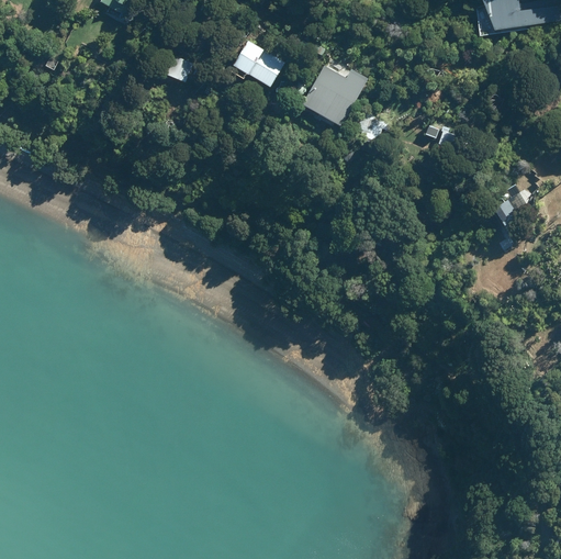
[(101,0),(100,1),(130,17),(138,0),(101,0)]
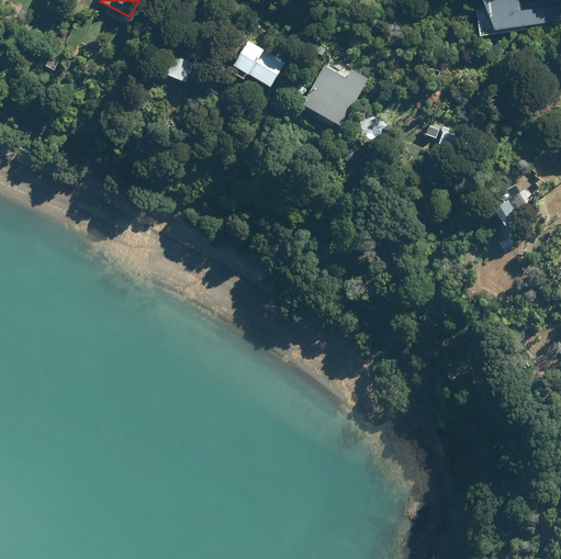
[(483,0),(494,30),(560,19),(560,0),(534,0),(518,2),(518,0),(483,0)]
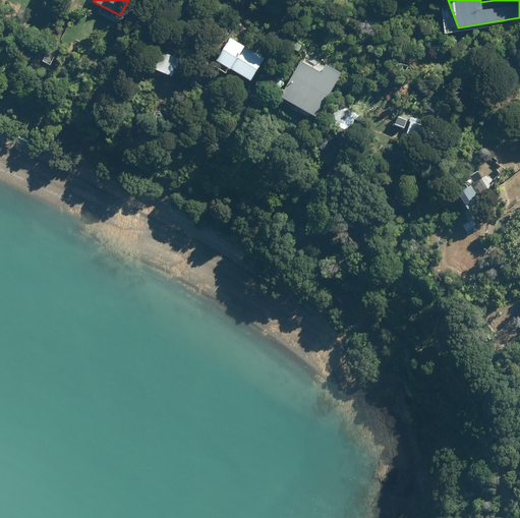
[(447,6),(444,6),(441,8),(441,12),(443,14),(447,14),(449,12),(450,9),(447,6)]
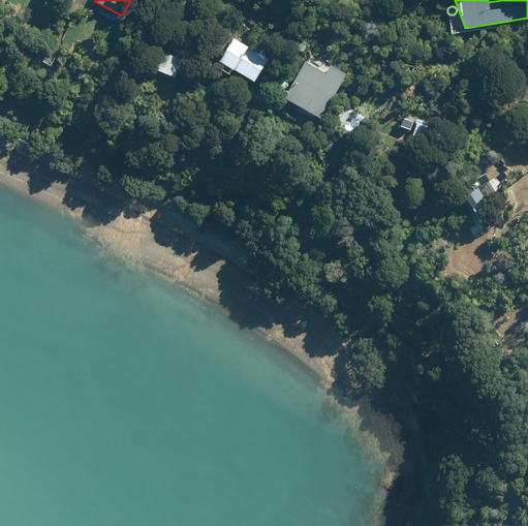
[(254,82),(268,58),(245,45),(245,47),(238,42),(235,47),(230,44),(219,64),(234,72),(235,71),(254,82)]
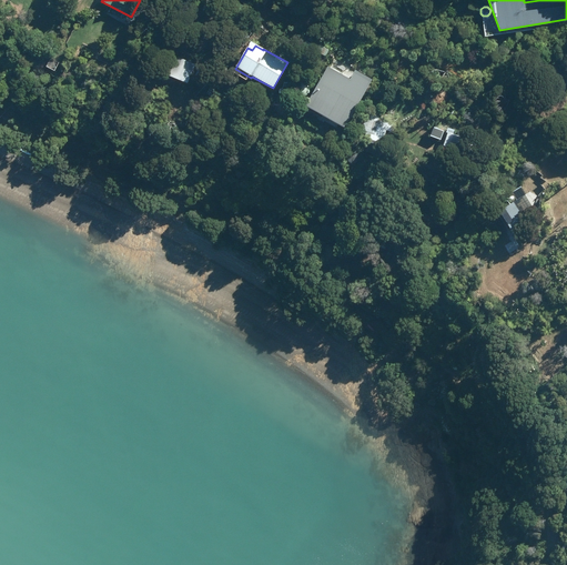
[(342,119),(372,72),(353,60),(333,48),(302,97),(321,109),(317,113),(335,124),(340,118),(342,119)]
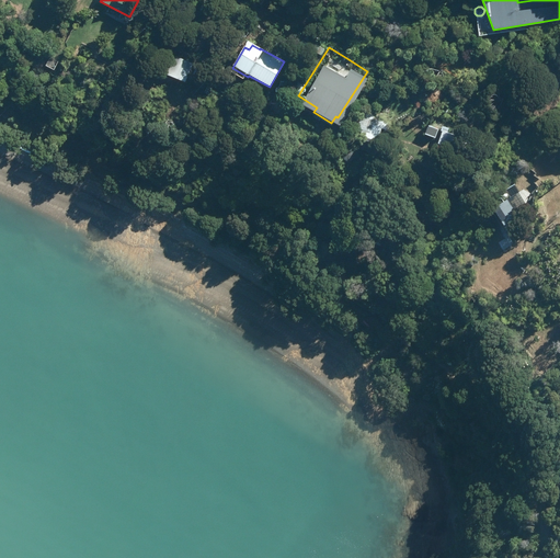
[(44,63),(53,68),(57,58),(48,54),(44,63)]
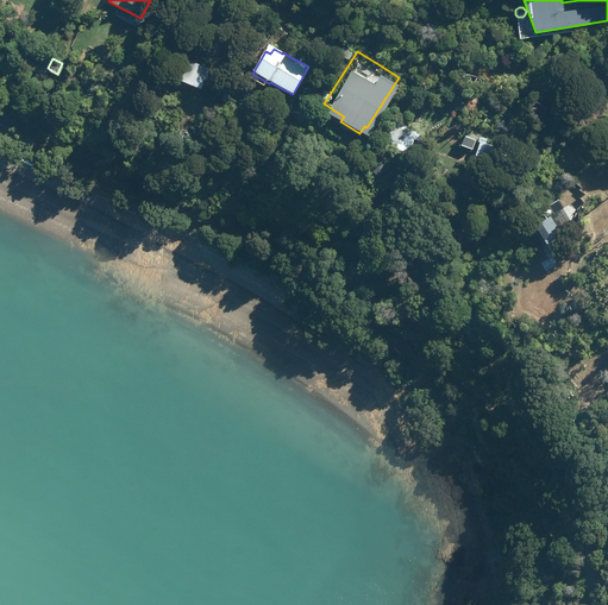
[(204,65),(185,58),(177,79),(196,86),(204,65)]
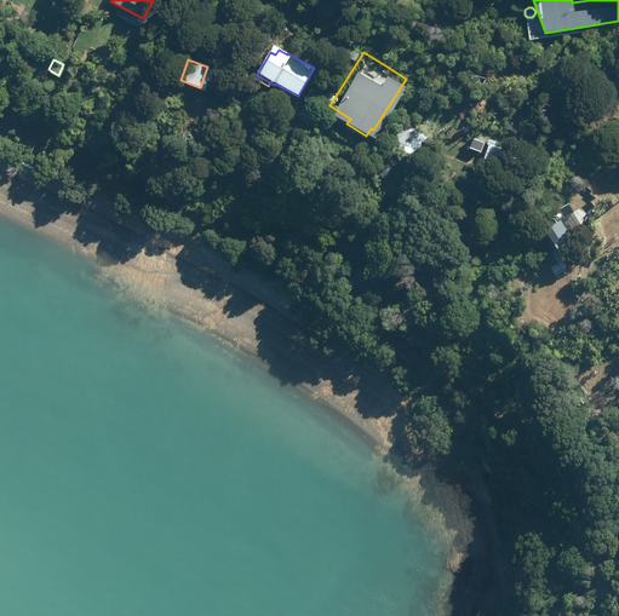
[(397,126),(393,143),(403,147),(401,153),(413,156),(414,151),(423,154),(429,136),(397,126)]
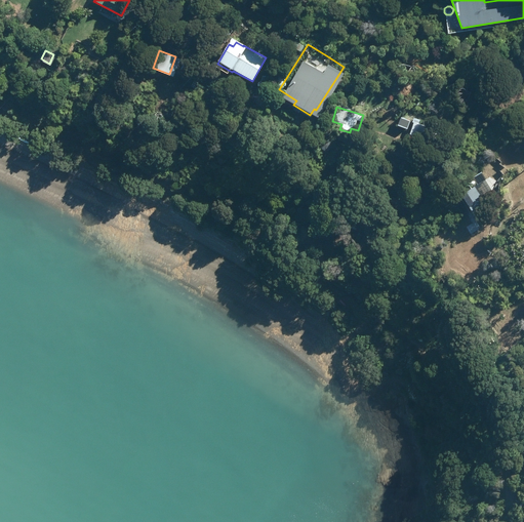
[(419,124),(414,136),(430,143),(435,129),(419,124)]
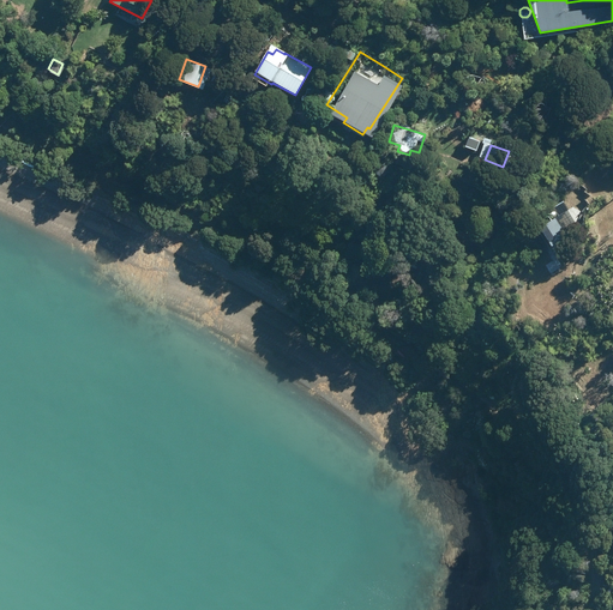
[(568,236),(556,219),(540,230),(552,247),(568,236)]
